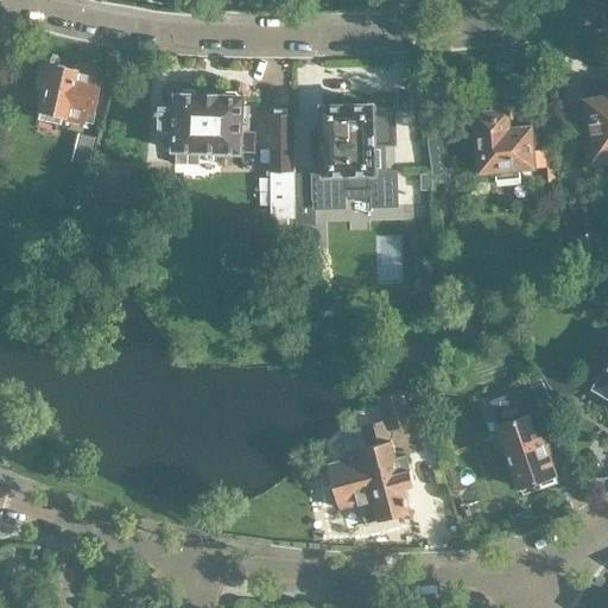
[(36,109),(37,109),(36,119),(59,124),(61,120),(82,125),(84,113),(90,114),(92,111),(90,111),(95,86),(89,83),(92,76),(73,71),(73,70),(67,69),(64,67),(58,65),(56,67),(49,64),(48,65),(39,64),(35,82),(42,84),(36,109)]
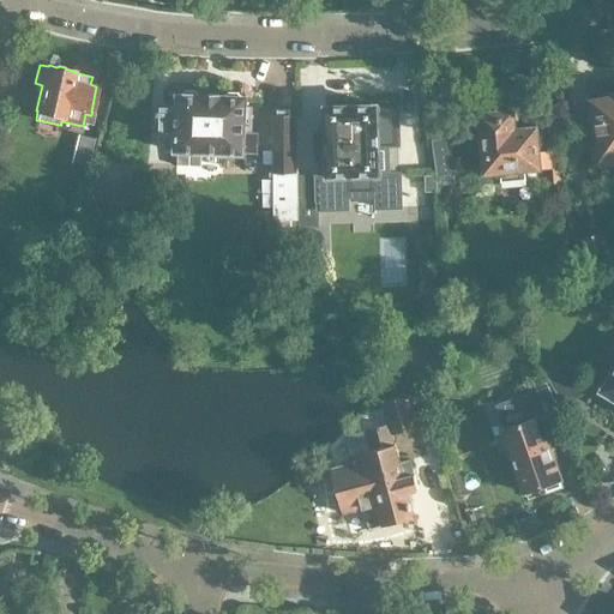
[(176,140),(172,140),(172,152),(178,152),(178,156),(244,156),(244,151),(256,151),(256,132),(245,132),(246,96),(241,96),(239,91),(228,91),(224,94),(224,96),(198,95),(196,90),(186,89),(184,92),(182,94),(179,94),(178,108),(163,108),(158,113),(158,126),(163,133),(178,133),(176,140)]
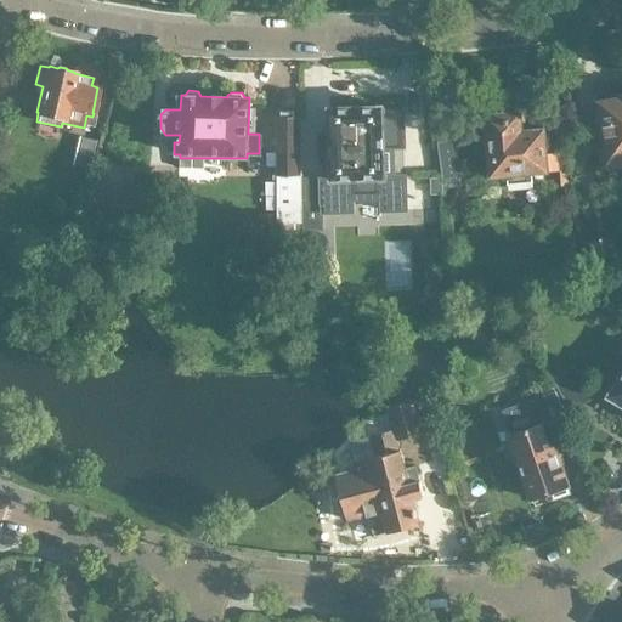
[(621,96),(599,101),(603,124),(595,125),(601,168),(621,163),(621,96)]
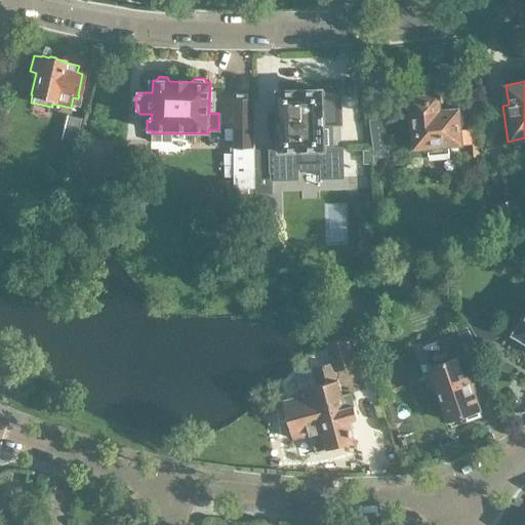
[(333,146),(332,140),(332,124),(341,123),(340,91),(323,92),(323,89),(279,90),(280,113),(270,113),(271,136),(280,135),(281,150),(255,150),(256,188),(256,193),(273,193),(273,179),(296,179),(296,169),(296,167),(322,167),(323,176),(344,176),(342,146),(333,146)]
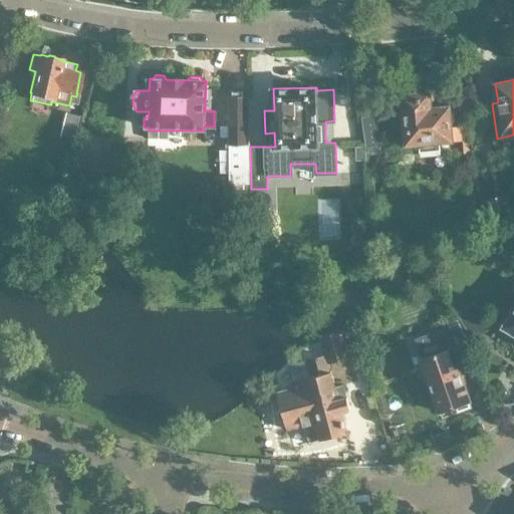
[(406,145),(419,144),(419,153),(442,151),(441,142),(453,141),(454,142),(463,141),(464,154),(470,153),(464,125),(452,125),(450,105),(432,107),(430,91),(418,92),(415,90),(407,91),(405,93),(401,94),(406,145)]
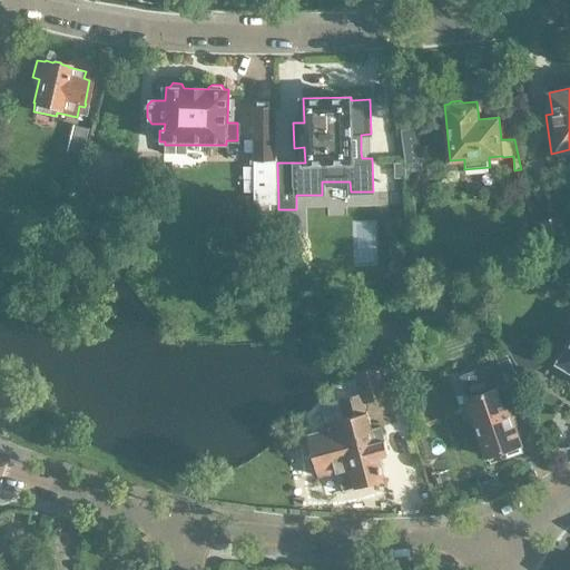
[(276,106),(252,106),(253,159),(254,159),(254,204),(255,204),(276,204),(276,159),(276,106)]
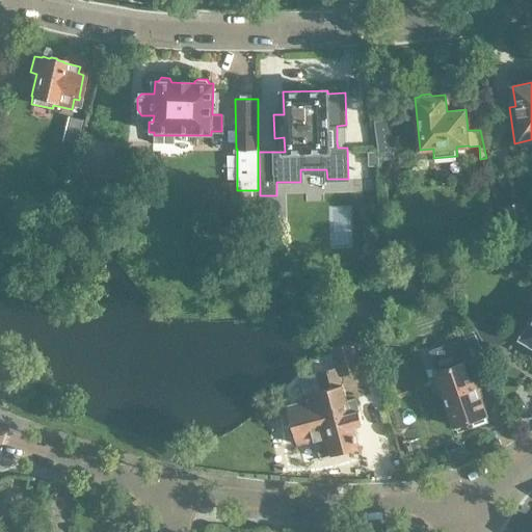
[(81,120),(67,116),(61,142),(75,145),(81,120)]
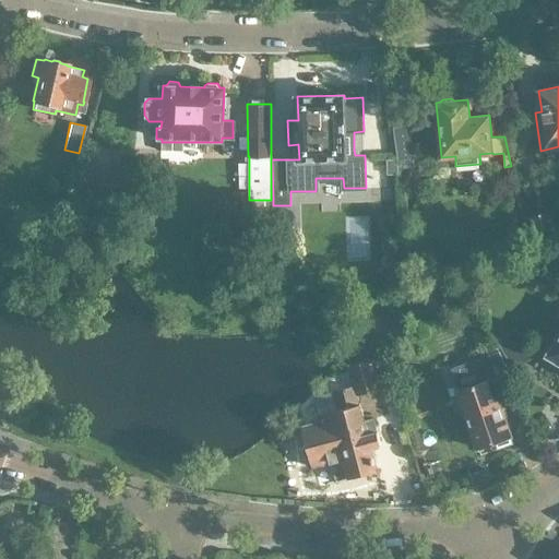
[(409,125),(393,127),(399,161),(414,158),(409,125)]
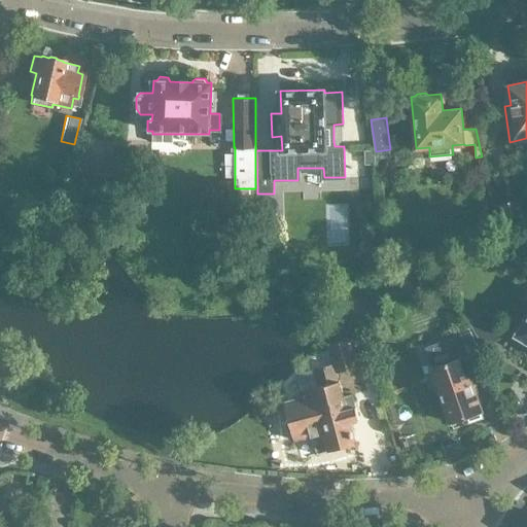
[(375,151),(364,151),(364,165),(375,165),(375,151)]
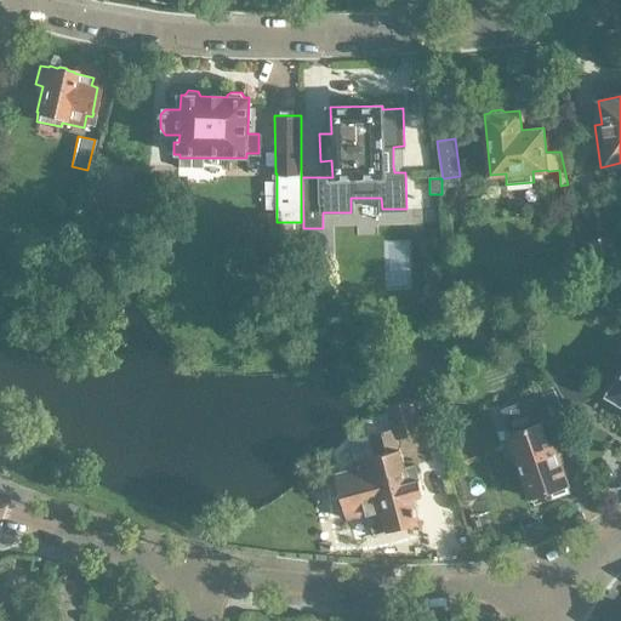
[(620,374),(609,394),(620,400),(620,374)]
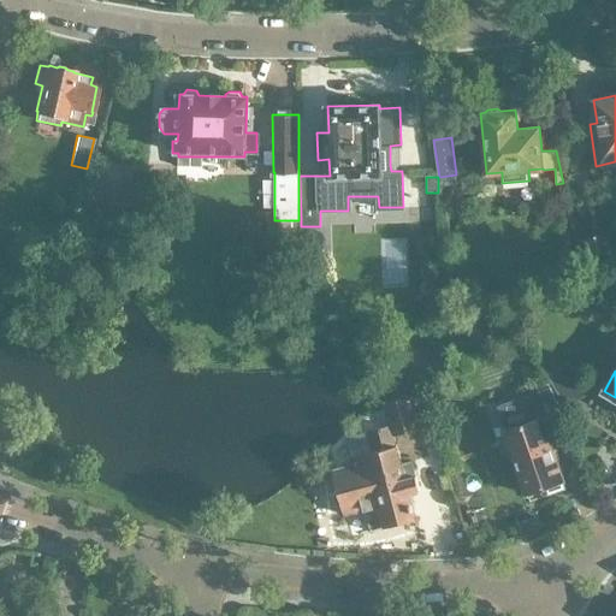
[(537,413),(557,406),(549,383),(529,390),(537,413)]
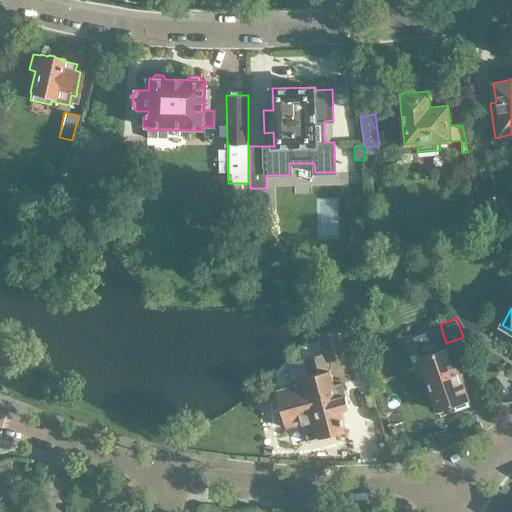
[(294,385),(277,390),(287,427),(304,422),(308,440),(346,430),(340,409),(349,407),(342,383),(334,385),(330,370),(329,370),(327,362),(338,359),(342,375),(353,372),(349,355),(342,329),(320,335),(324,353),(325,353),(307,357),(310,375),(292,380),(294,385)]
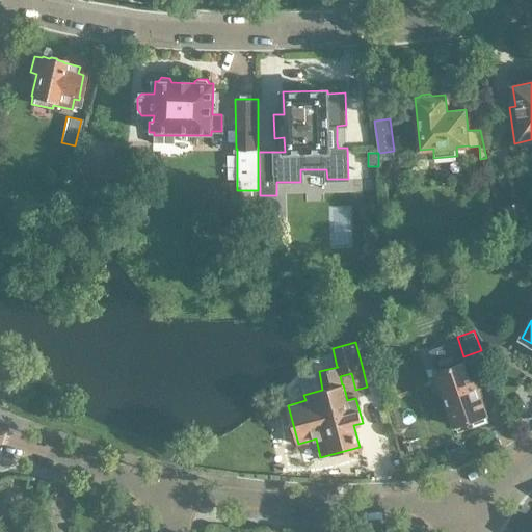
[(467,361),(436,371),(455,425),(470,421),(472,426),(486,421),(484,416),(486,415),(467,361)]
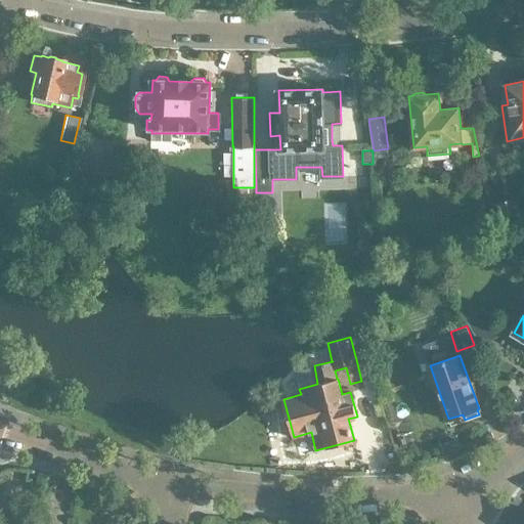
[(461,447),(456,438),(443,443),(446,452),(461,447)]
